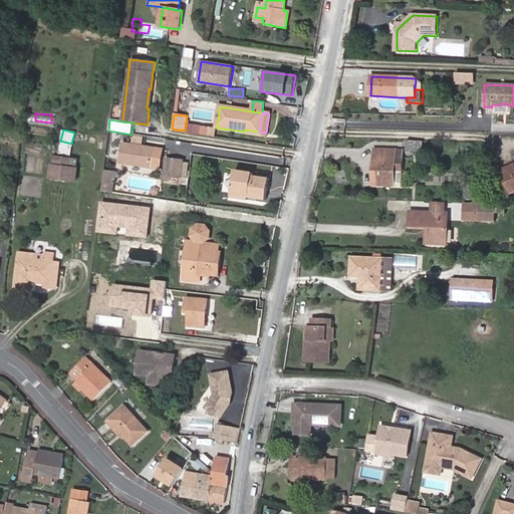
[(422,152),(422,141),(407,141),(407,151),(422,152)]
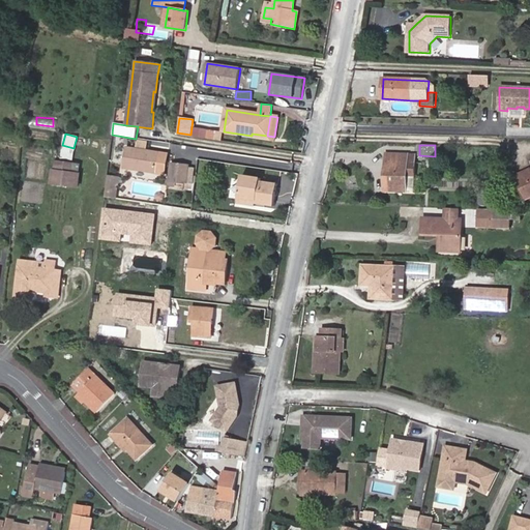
[(159,153),(127,148),(124,167),(156,172),(159,153)]
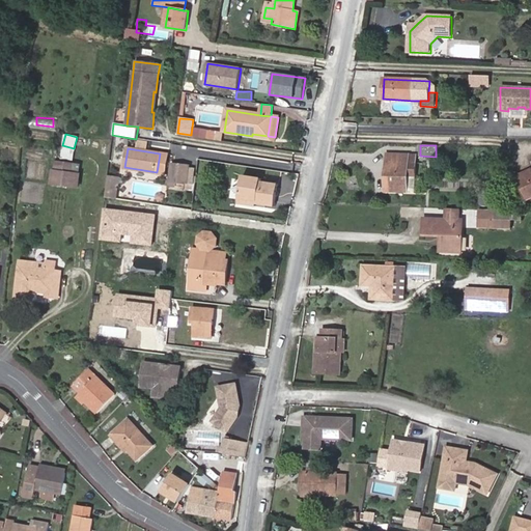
[(160,154),(157,172),(166,173),(168,155),(160,154)]
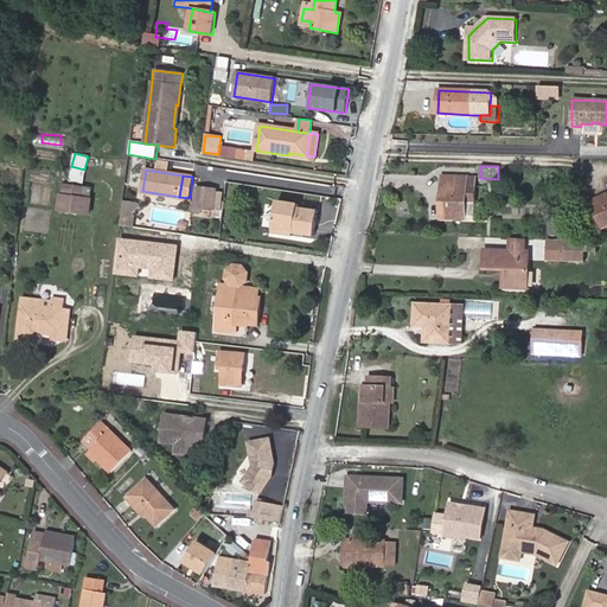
[(441,218),(466,219),(466,200),(475,200),(475,177),(441,177),(441,218)]
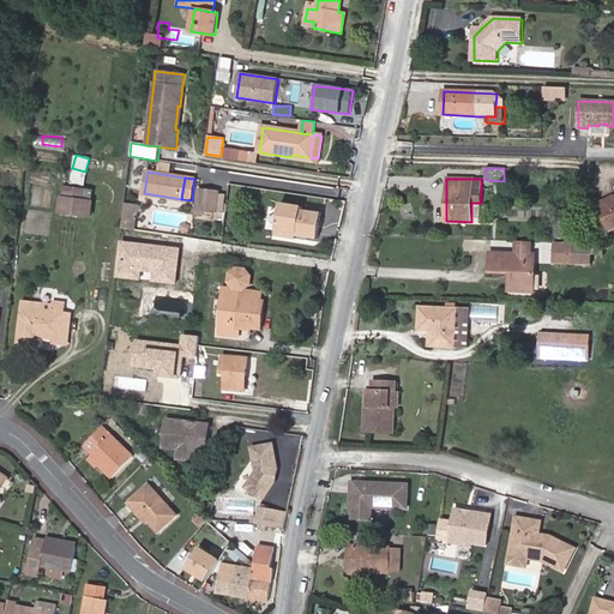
[(62,198),(60,198),(59,214),(89,217),(90,202),(82,200),(83,190),(64,187),(62,198)]
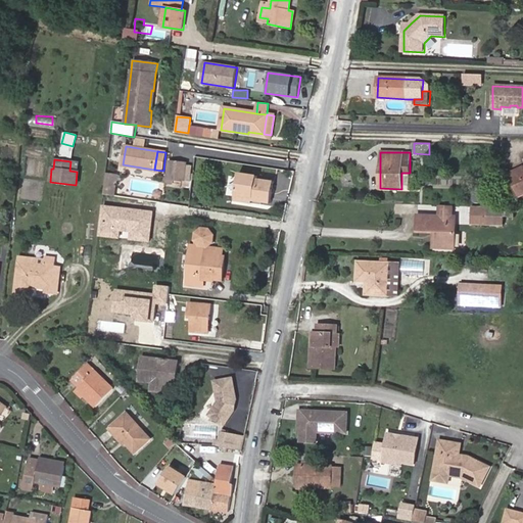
[(170,162),(168,182),(174,182),(174,179),(185,180),(186,163),(170,162)]
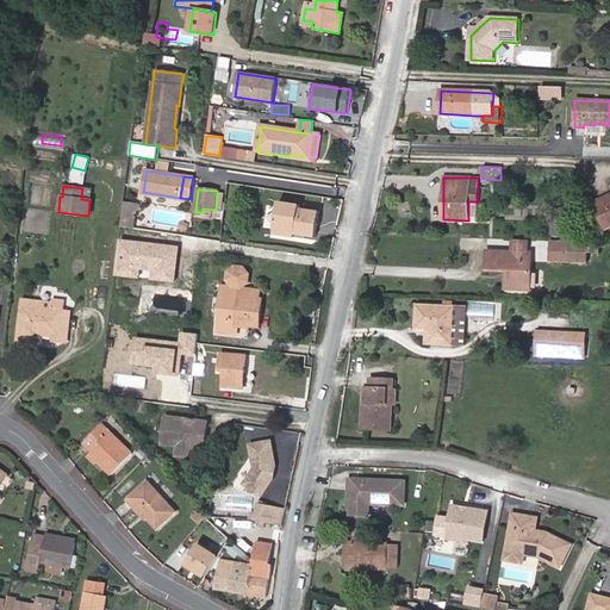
[(609,198),(605,200),(604,197),(591,203),(604,229),(609,225),(609,198)]
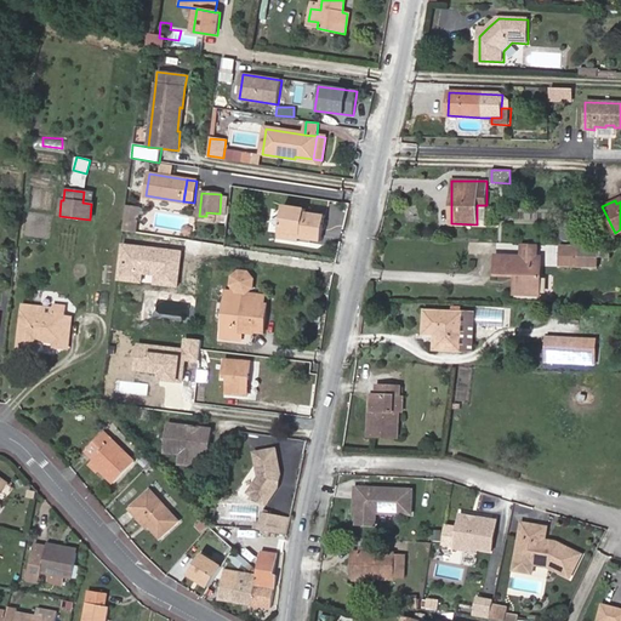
[(486,205),(477,205),(477,224),(486,224),(486,205)]
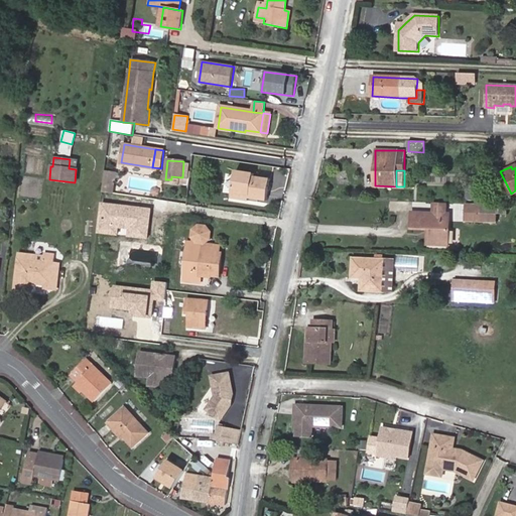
[(232,199),(250,202),(251,199),(268,201),(270,180),(254,177),(254,173),(236,171),(232,199)]
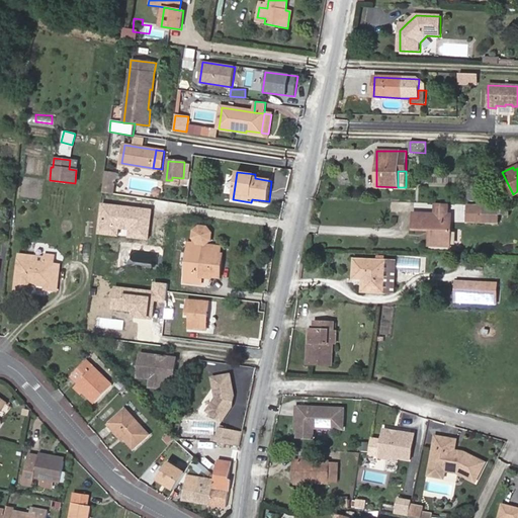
[(103,184),(103,191),(113,193),(114,185),(103,184)]
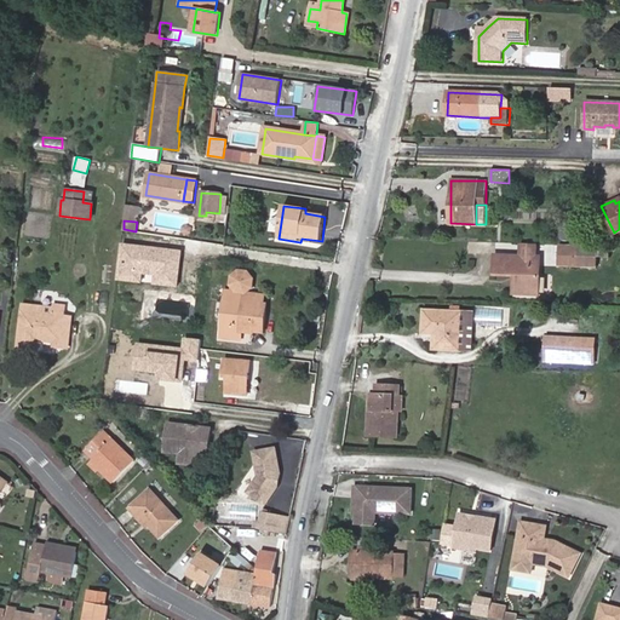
[(562,246),(574,246),(574,220),(562,220),(562,246)]
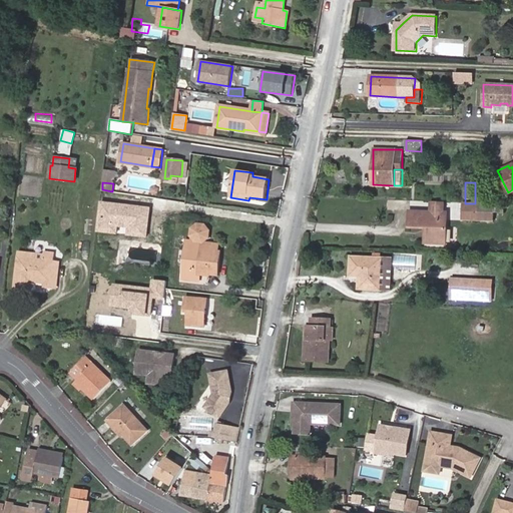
[(148,207),(98,201),(95,230),(116,232),(117,228),(126,229),(125,233),(145,236),(148,207)]
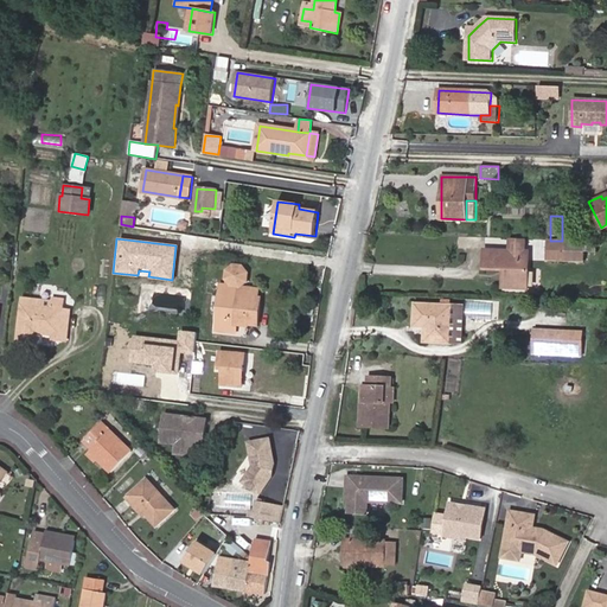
[(524,240),(511,240),(511,250),(523,251),(524,240)]
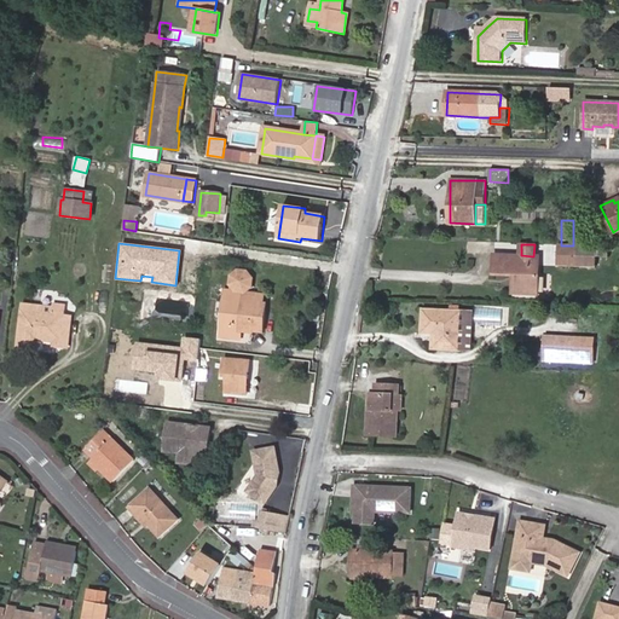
[(596,266),(596,247),(579,246),(573,246),(561,246),(560,246),(559,265),(596,266)]
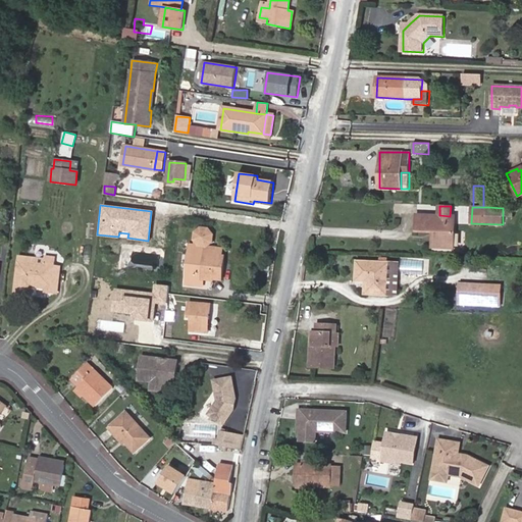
[(450,216),(439,215),(416,214),(416,231),(432,231),(437,231),(437,248),(453,248),(454,216),(450,216)]
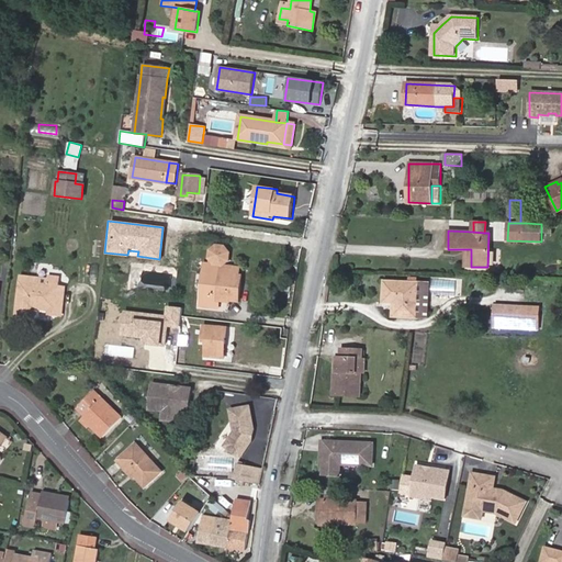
[(238,276),(239,268),(223,267),(228,261),(229,254),(225,247),(216,247),(211,251),(210,259),(214,266),(205,265),(201,305),(218,306),(220,300),(238,301),(242,276),(238,276)]
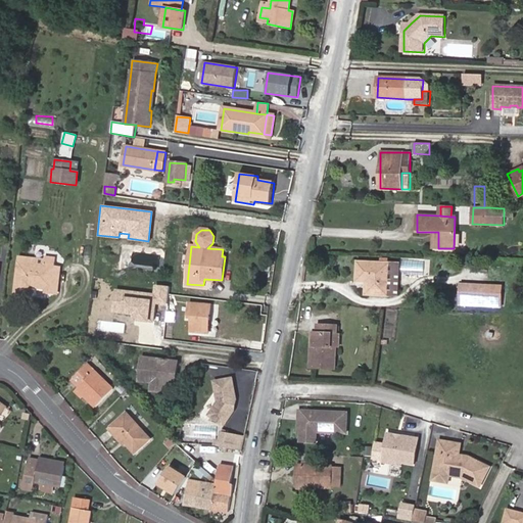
[(110,238),(107,271),(120,272),(123,244),(133,245),(133,239),(110,238)]
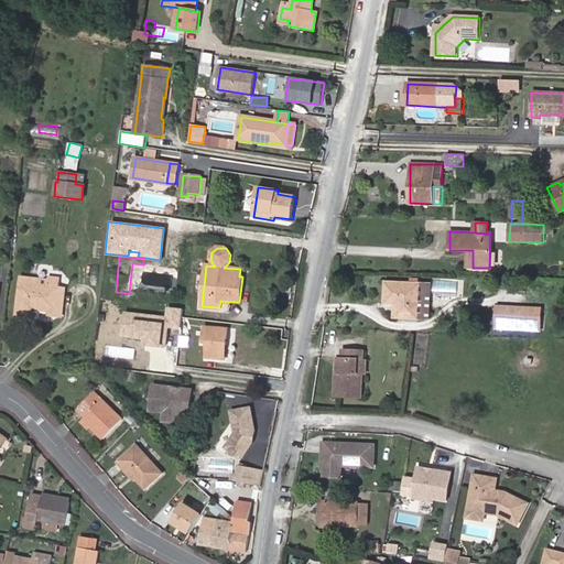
[(21,277),(17,317),(32,320),(33,308),(56,312),(60,279),(49,277),(49,280),(21,277)]
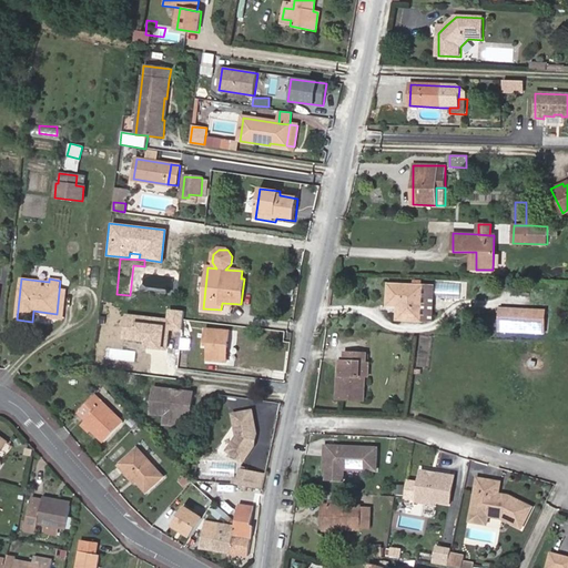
[(398,320),(421,320),(422,286),(389,285),(388,305),(398,305),(398,320)]
